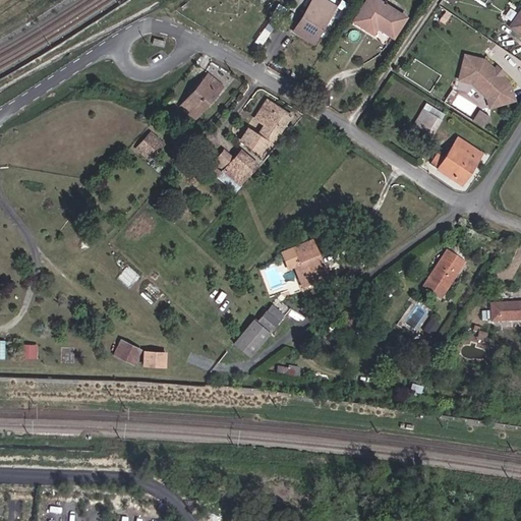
[(303,20),(296,32),(312,42),(335,7),(324,0),(312,0),(301,18),(303,20)]
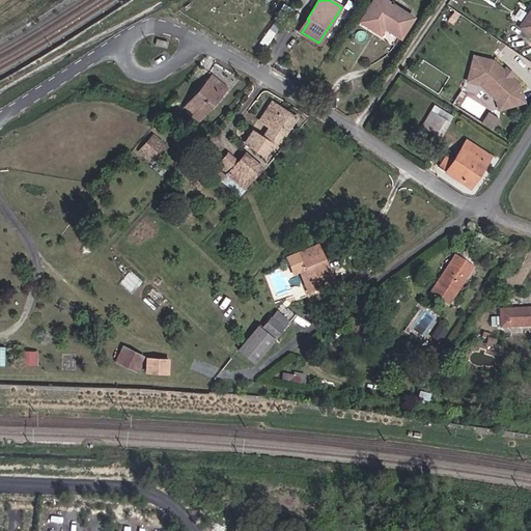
[(399,39),(412,19),(382,0),(372,0),(359,23),(380,35),(384,29),(399,39)]
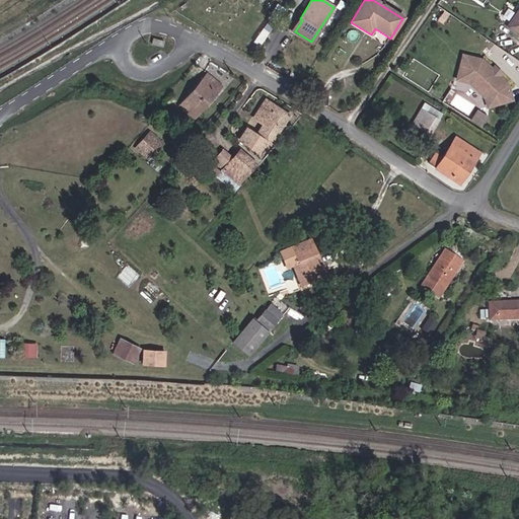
[(518,6),(507,25),(518,32),(518,6)]
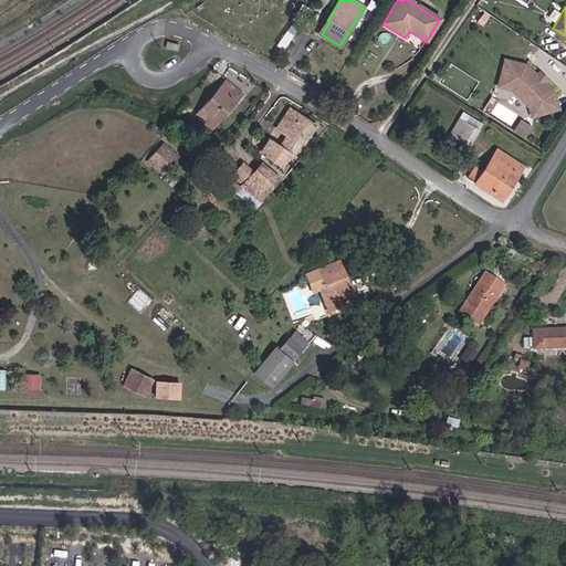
[(320,33),(322,34),(329,22),(327,20),(320,33)]
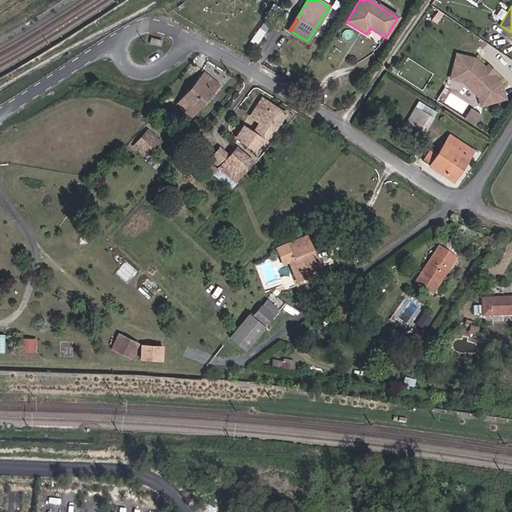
[(476,60),(457,56),(452,79),(463,81),(480,96),(482,105),(505,99),(499,81),(493,74),(489,78),(484,74),(488,70),(476,60)]
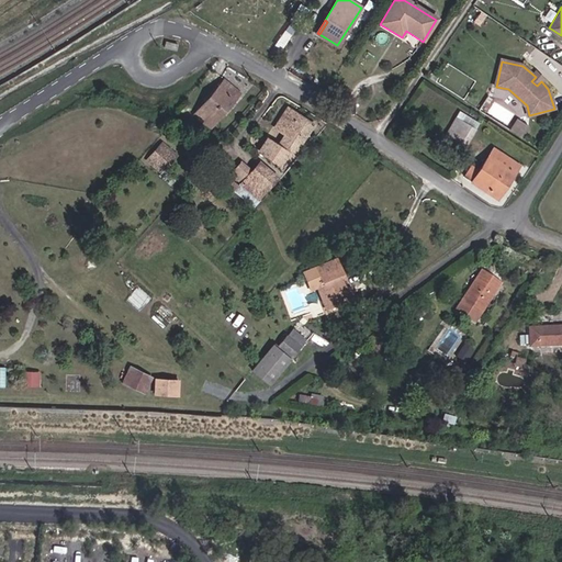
[(210,127),(239,92),(224,80),(195,115),(210,127)]
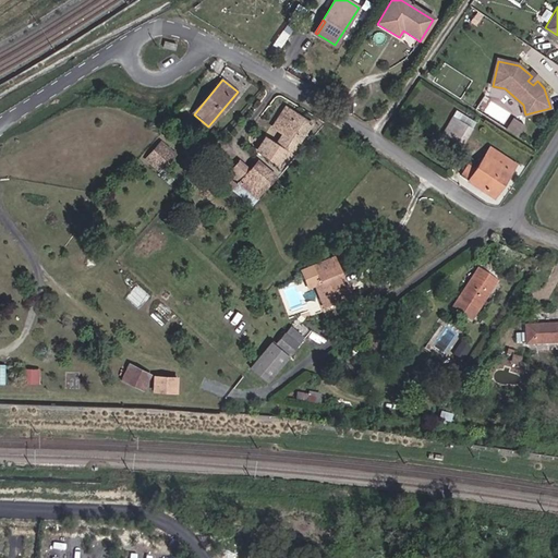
[(290,154),(310,122),(284,107),(273,125),(283,132),(275,145),(265,137),(256,152),(277,165),(286,150),(290,154)]
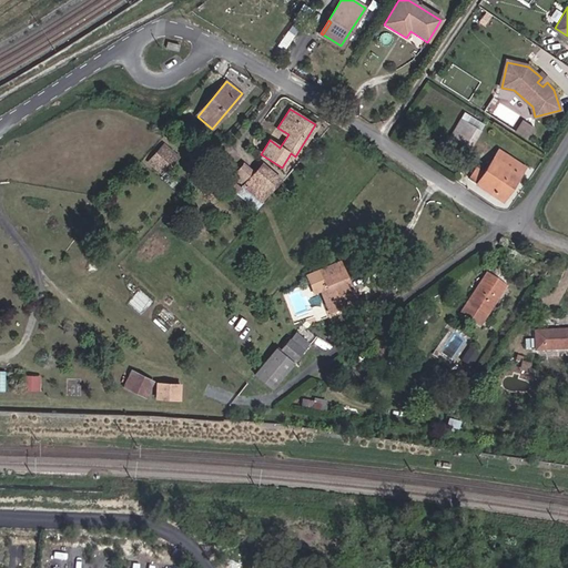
[(469,148),(480,130),(462,118),(450,137),(469,148)]
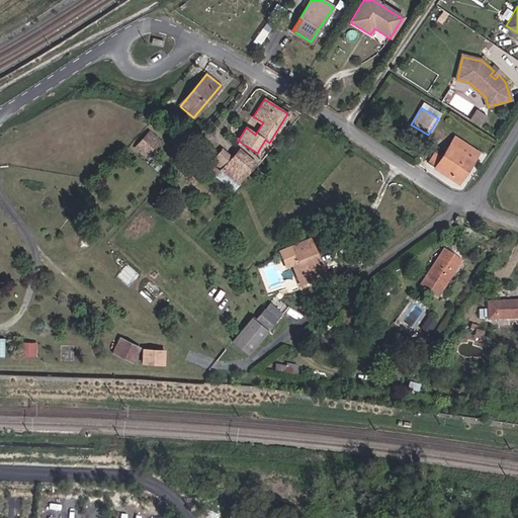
[(477,108),(470,118),(482,125),(488,114),(477,108)]
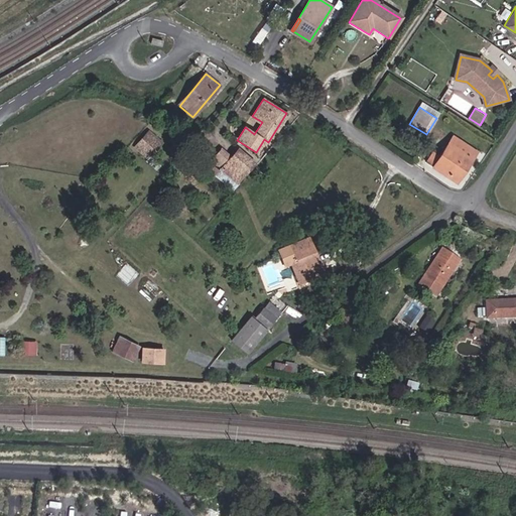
[(162,145),(149,133),(135,149),(148,160),(162,145)]
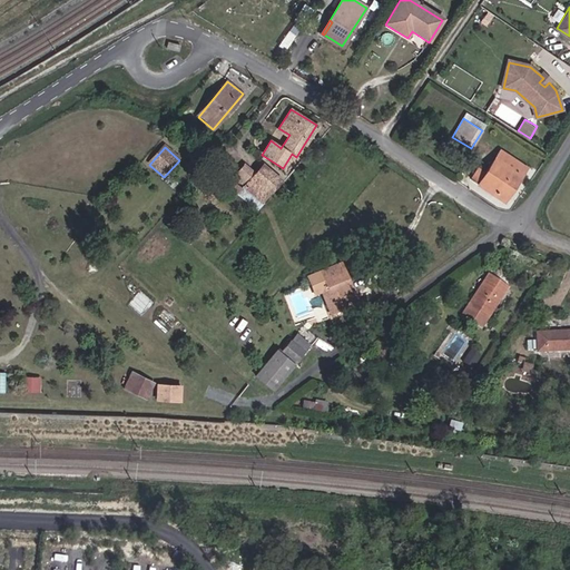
[(526,166),(500,149),(485,172),(479,167),(471,179),(503,200),(526,166)]
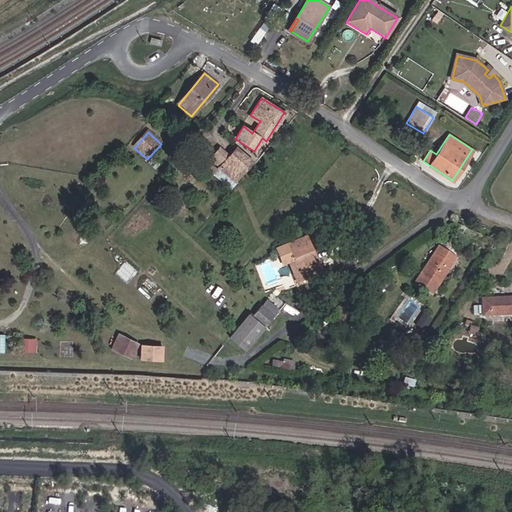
[(236,180),(252,161),(236,147),(220,166),(236,180)]
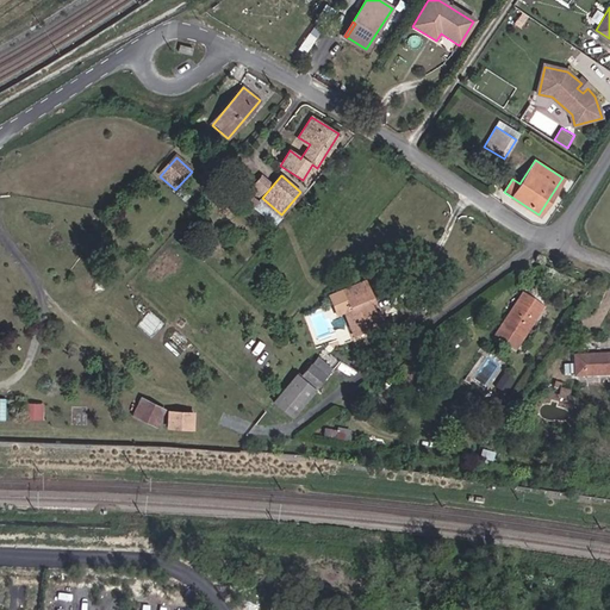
[(262,198),(273,186),(261,176),(251,188),(262,198)]
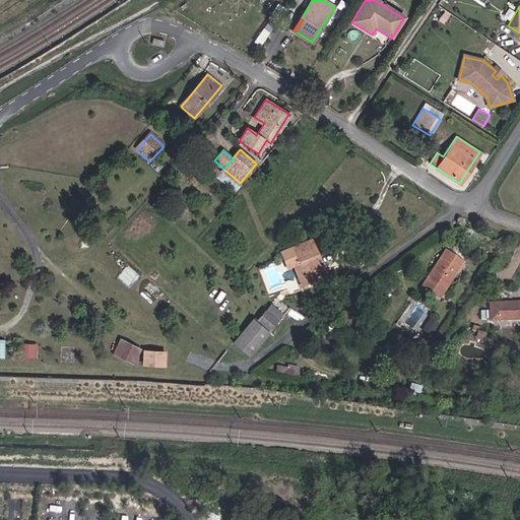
[(318,256),(311,240),(291,248),(299,264),(295,266),(303,287),(324,278),(315,257),(318,256)]
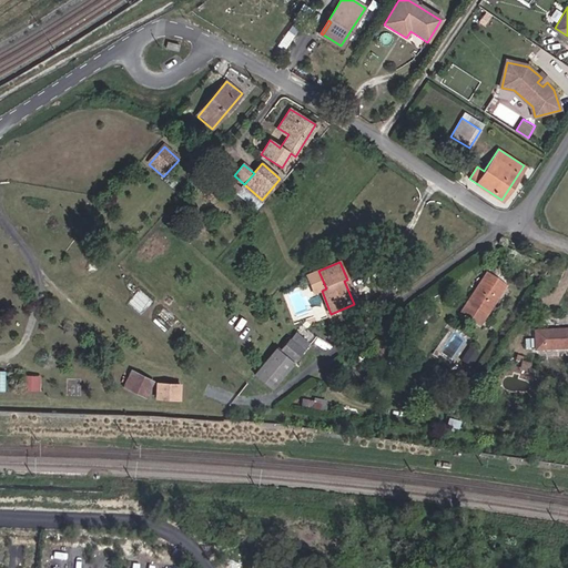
[(483,279),(501,292),(506,285),(487,273),(483,279)]
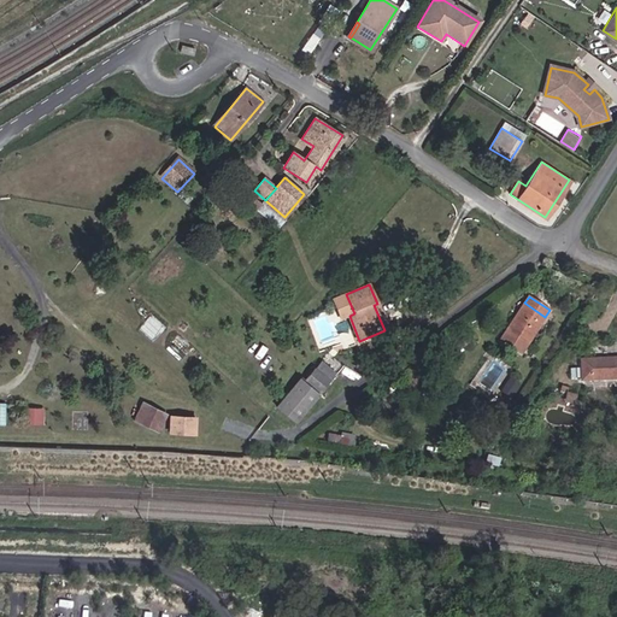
[(528,344),(545,317),(524,303),(507,330),(528,344)]
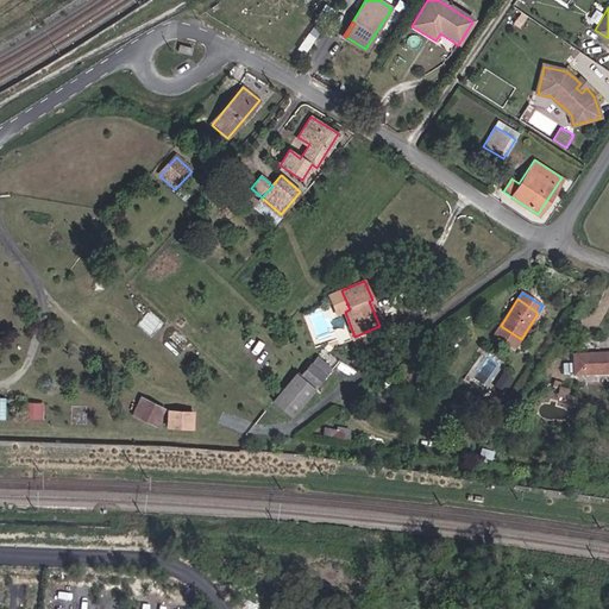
[(400,337),(415,326),(408,316),(394,327),(400,337)]
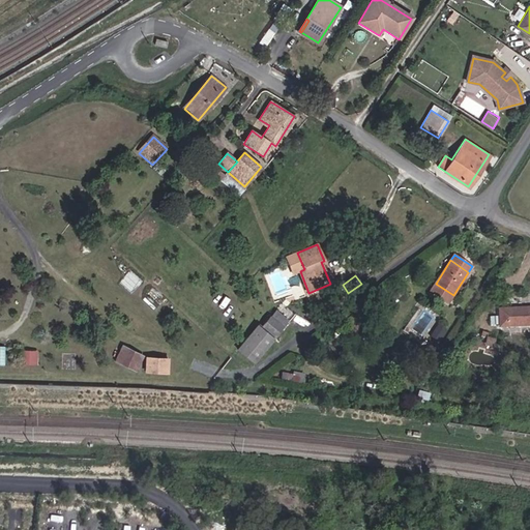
[(529,307),(499,310),(500,325),(529,324),(529,307)]
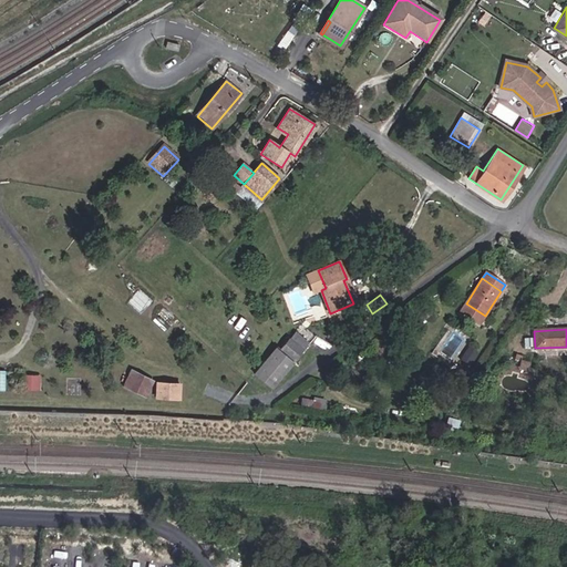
[(290,337),(303,348),(308,341),(296,330),(290,337)]
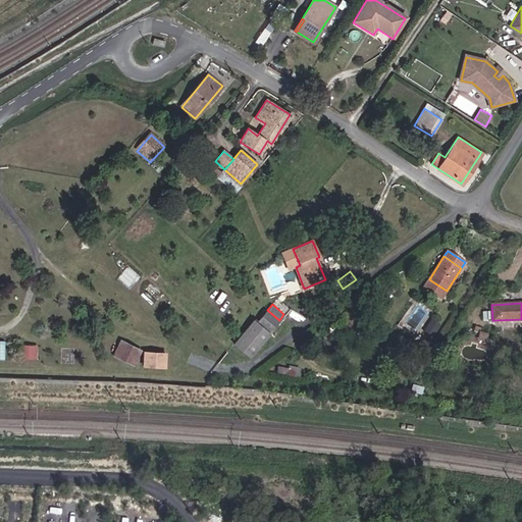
[(279,320),(267,310),(259,321),(255,318),(236,343),(251,356),(279,320)]
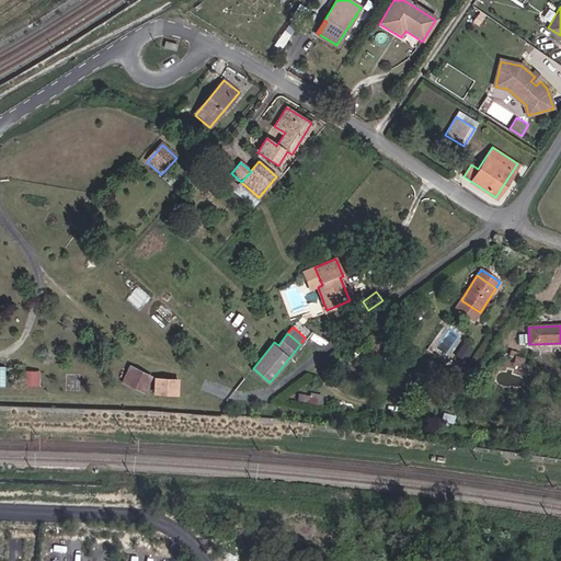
[(468,361),(473,352),(467,347),(461,356),(468,361)]
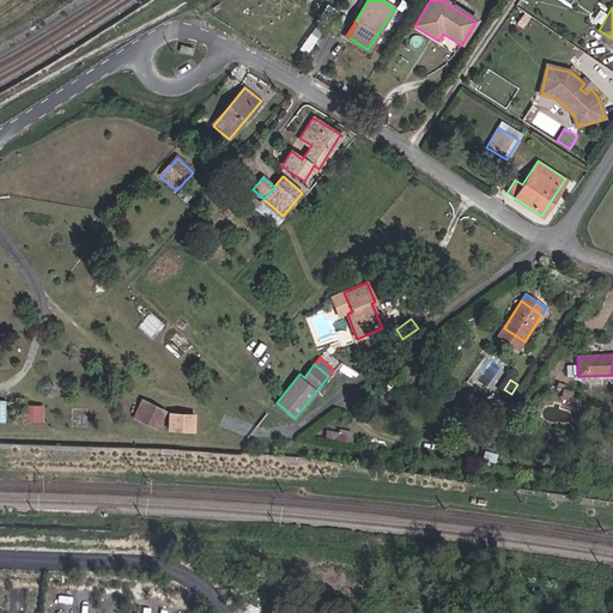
[(157,426),(165,411),(141,399),(133,416),(157,426)]
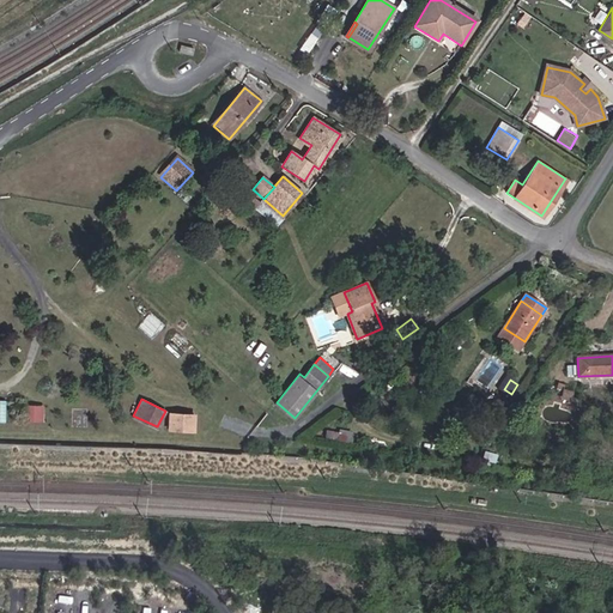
[(28,420),(44,420),(44,404),(28,404),(28,420)]
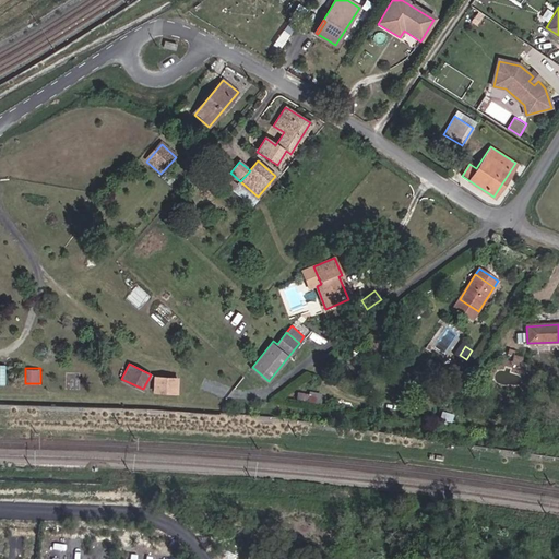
[(158,377),(155,387),(165,391),(169,381),(158,377)]
